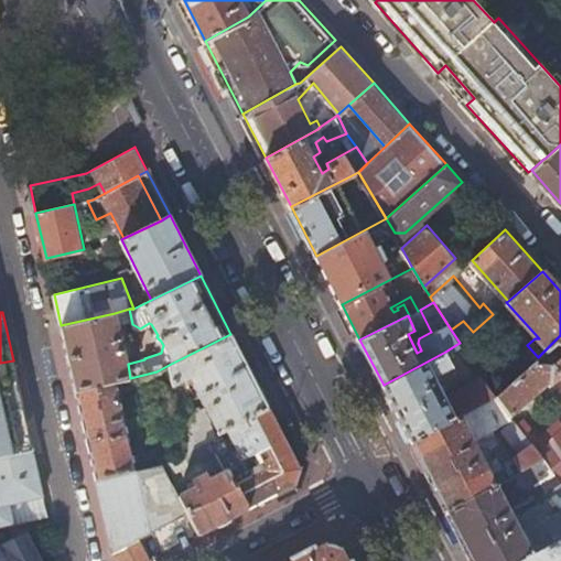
[(115,313),(61,325),(76,390),(117,380),(130,378),(128,364),(125,352),(118,352),(116,341),(121,340),(115,313)]
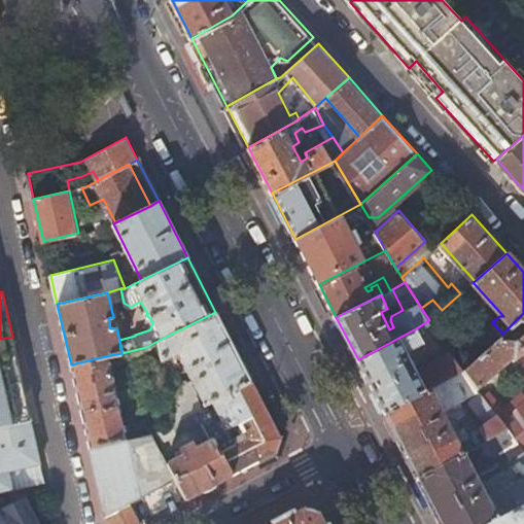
[(251,380),(215,312),(158,341),(161,358),(177,350),(197,390),(170,404),(173,420),(196,409),(211,400),(251,380)]
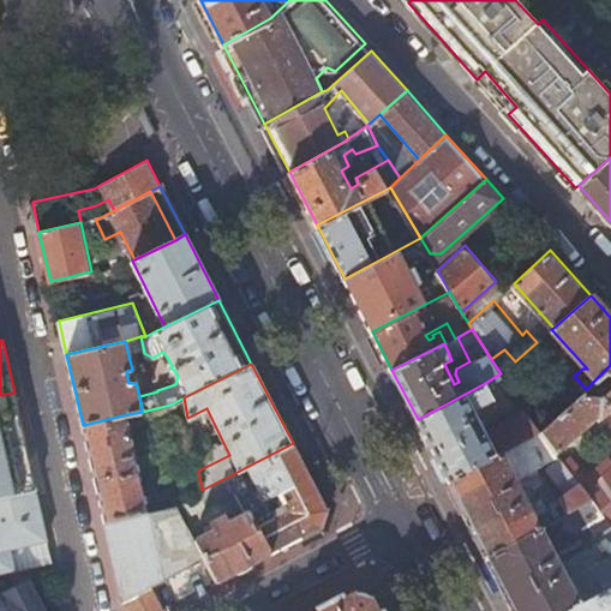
[(610,365),(586,389),(540,430),(557,451),(598,415),(599,418),(610,409),(610,365)]
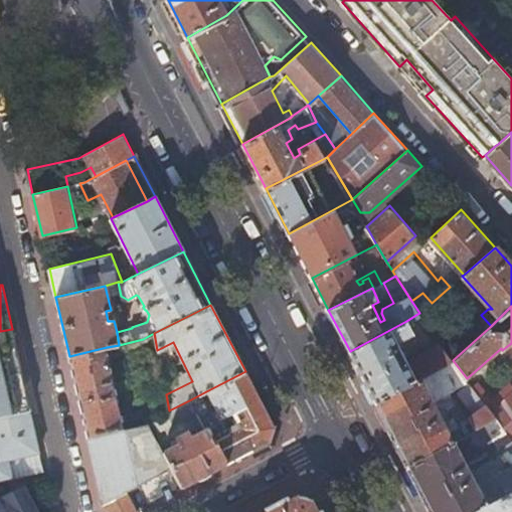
[(0,417),(31,410),(12,329),(0,331),(0,314),(0,315),(0,314),(0,417)]
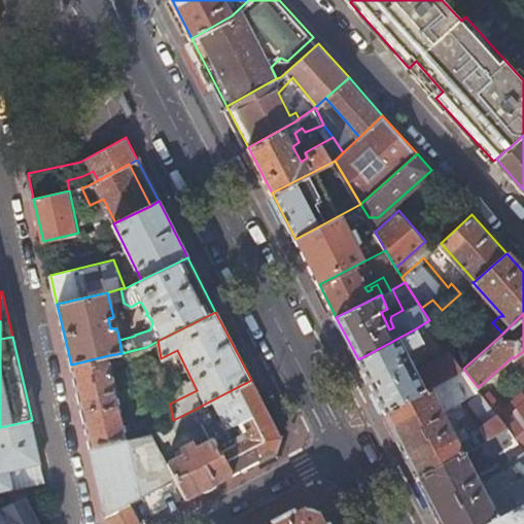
[(427,321),(416,328),(423,340),(437,334),(427,321)]
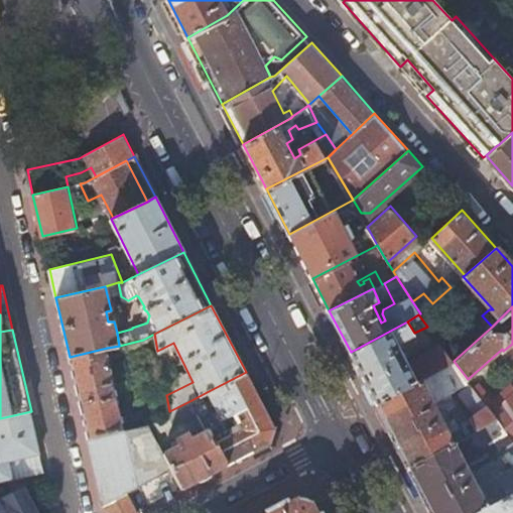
[(351,352),(376,401),(421,378),(454,361),(440,344),(406,361),(403,355),(409,353),(406,348),(401,351),(397,343),(414,333),(407,322),(351,352)]
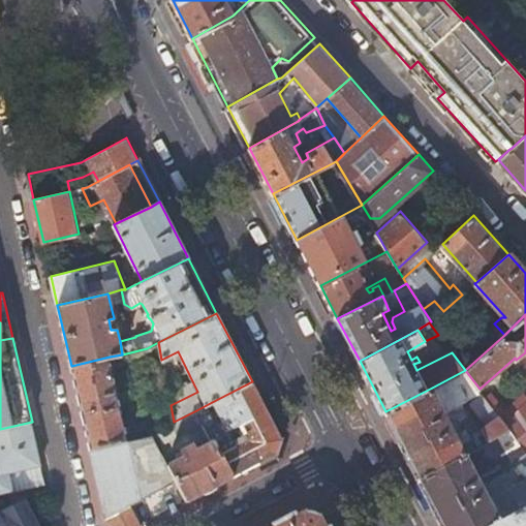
[(445,353),(450,349),(440,338),(436,342),(445,353)]
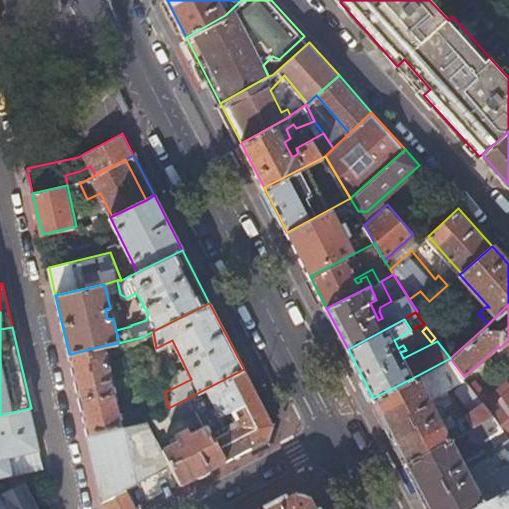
[(133,352),(130,340),(118,343),(121,355),(133,352)]
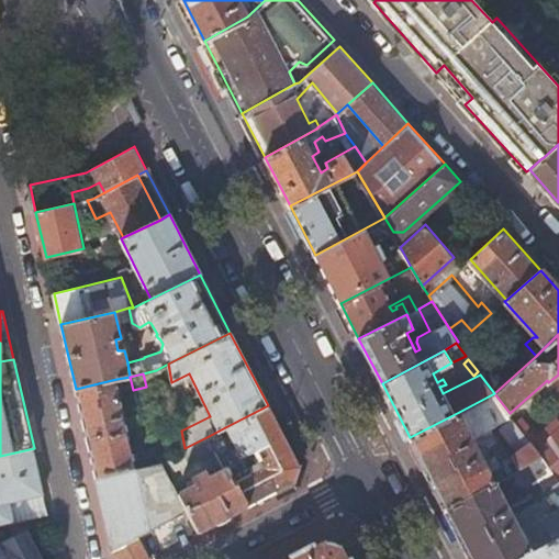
[(116,379),(76,389),(96,476),(135,466),(116,379)]
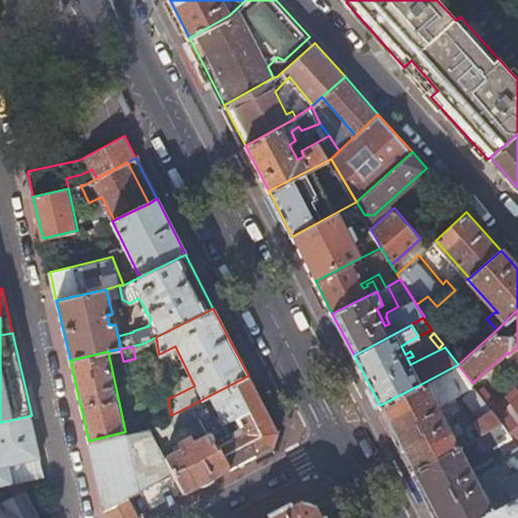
[(276,430),(248,376),(209,396),(223,423),(230,419),(233,424),(237,422),(239,427),(230,433),(232,438),(216,446),(228,469),(272,446),(274,438),(276,430)]
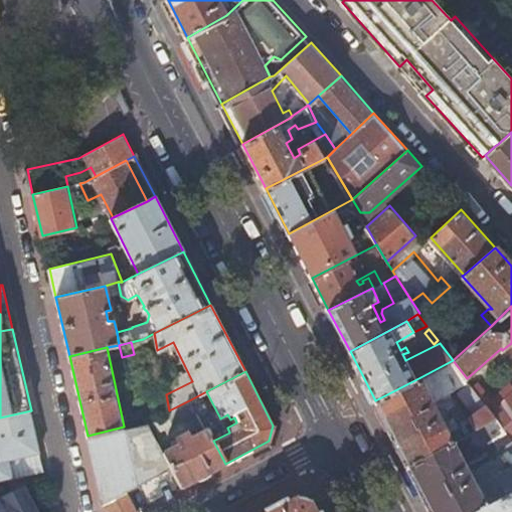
[(375,400),(408,465),(452,440),(449,435),(461,429),(454,414),(443,419),(420,377),(375,400)]
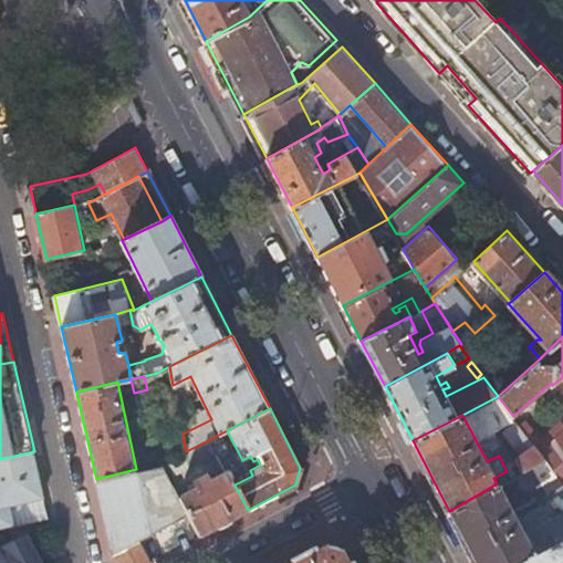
[(504,427),(523,452),(535,444),(523,427),(515,418),(504,427)]
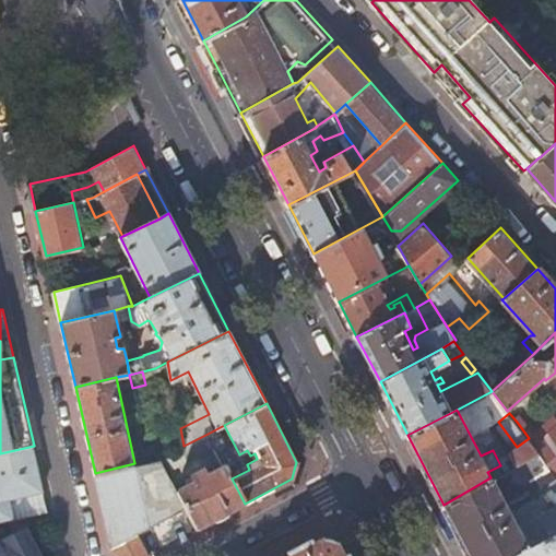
[(529,438),(533,444),(555,424),(555,413),(535,429),(524,416),(517,422),(529,438)]
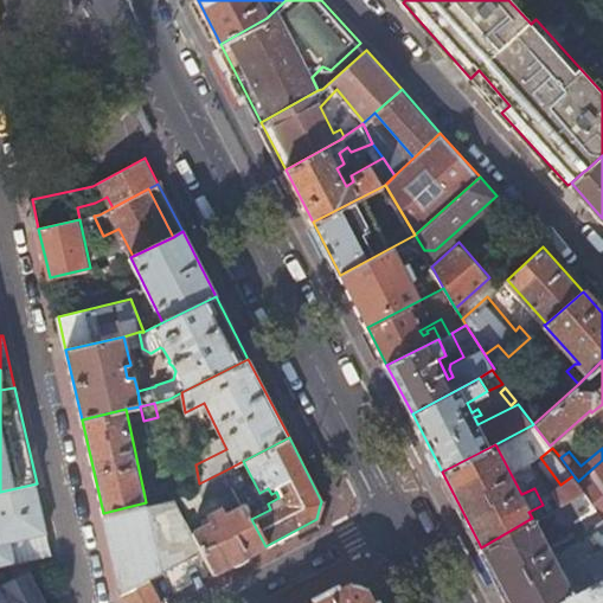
[(602,460),(578,481),(584,489),(601,510),(602,511),(602,460)]
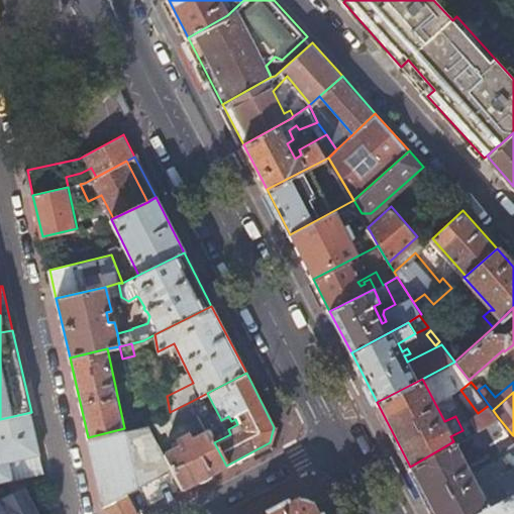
[(197,411),(192,401),(170,412),(168,413),(174,423),(197,411)]
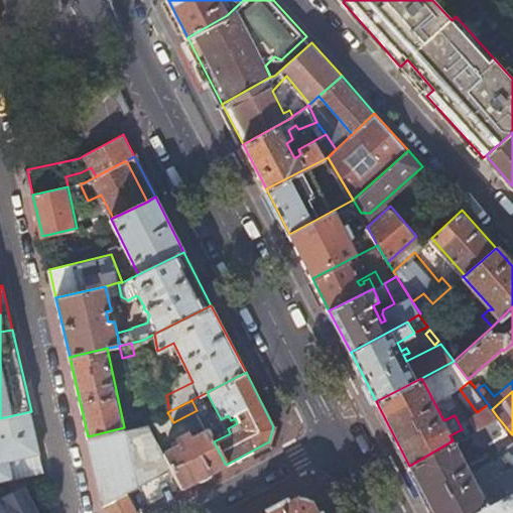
[(475,428),(497,416),(492,409),(488,404),(477,412),(470,417),(475,428)]
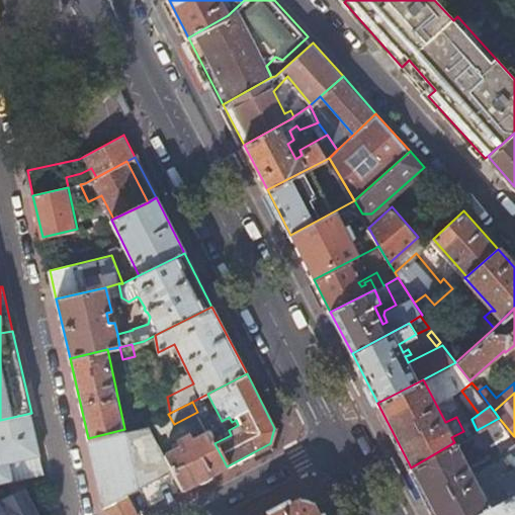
[(31,413),(0,420),(0,482),(14,480),(10,462),(40,455),(31,413)]
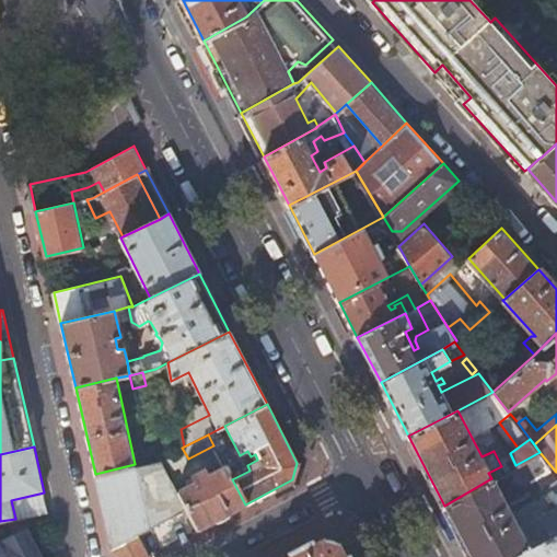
[(528,487),(555,471),(540,452),(515,465),(500,474),(507,488),(522,479),(528,487)]
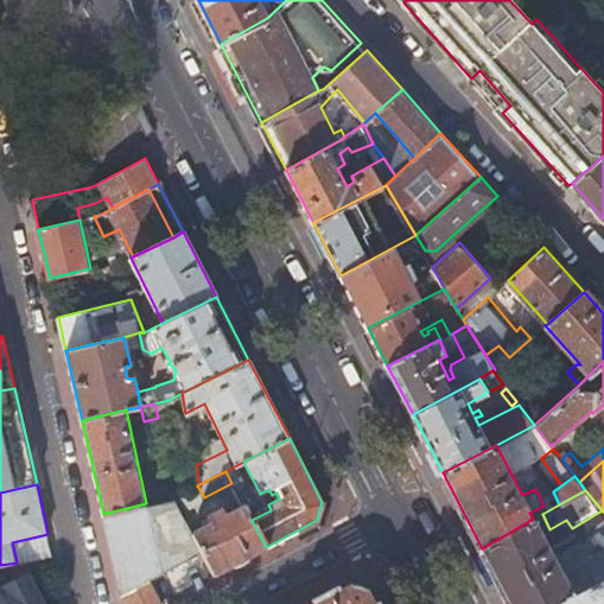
[(146,503),(103,514),(122,598),(135,603),(156,603),(144,582),(202,550),(192,532),(173,497),(146,503)]
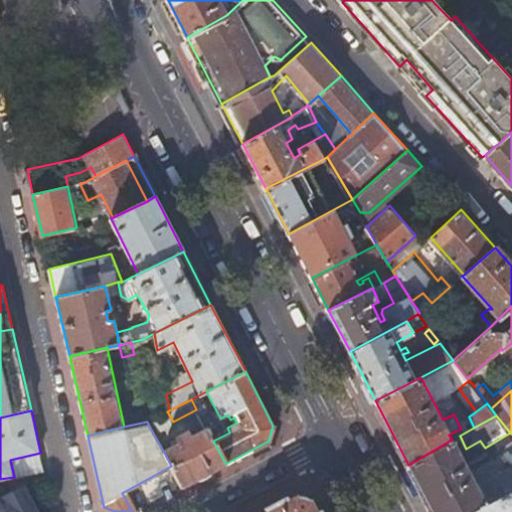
[(182,487),(225,464),(213,441),(206,428),(190,436),(188,431),(170,440),(173,446),(163,451),(171,466),(182,487)]
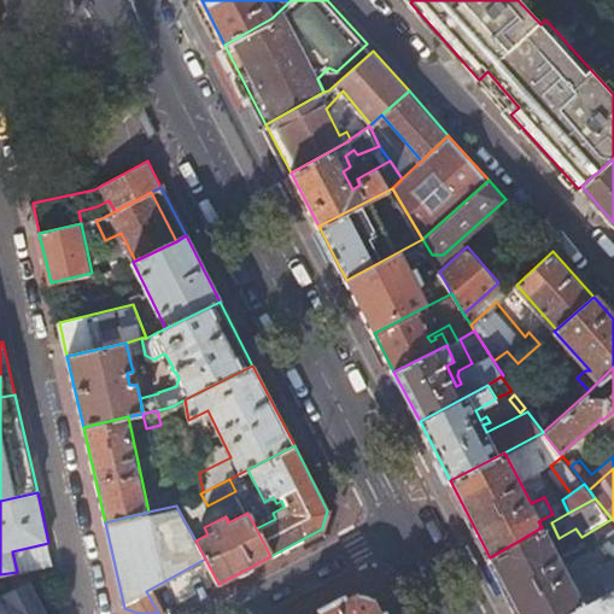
[(490,557),(519,613),(562,613),(612,589),(613,588),(613,527),(602,536),(613,550),(613,563),(586,578),(583,572),(568,579),(542,527),(490,557)]
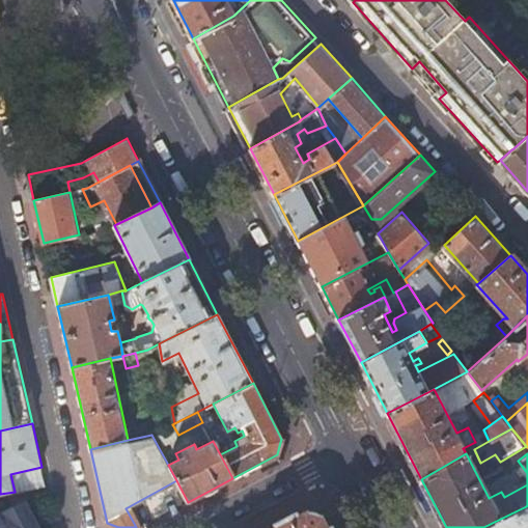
[(46,484),(42,467),(10,474),(15,492),(46,484)]
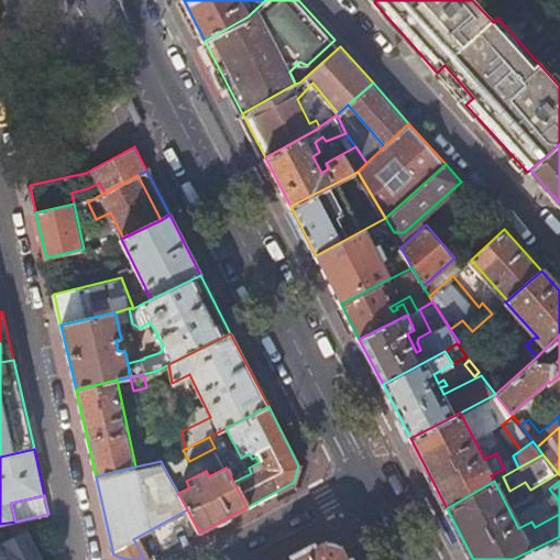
[(0,547),(0,559),(40,559),(26,534),(0,547)]
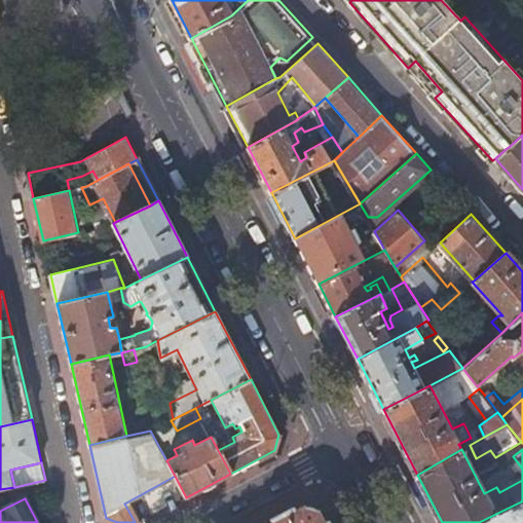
[(517,522),(522,519),(522,503),(521,501),(479,522),(517,522)]
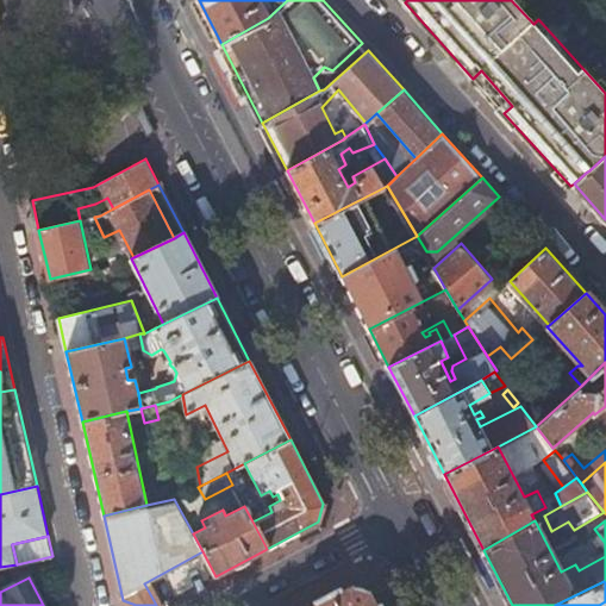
[(376,605),(369,591),(368,592),(366,589),(363,587),(358,586),(355,587),(354,587),(353,586),(313,605),(376,605)]
